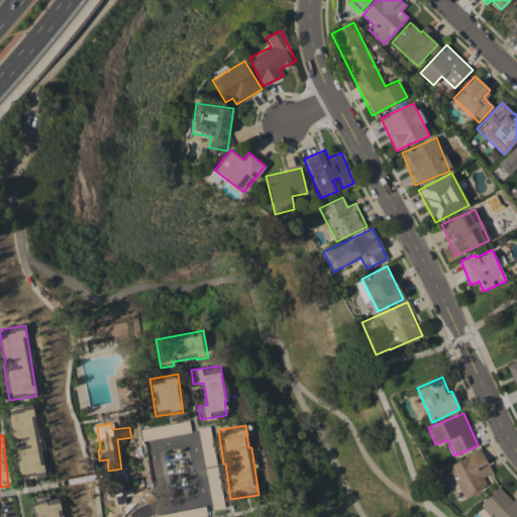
[(492,473),(480,448),(446,466),(462,498),(486,486),(482,477),(492,473)]
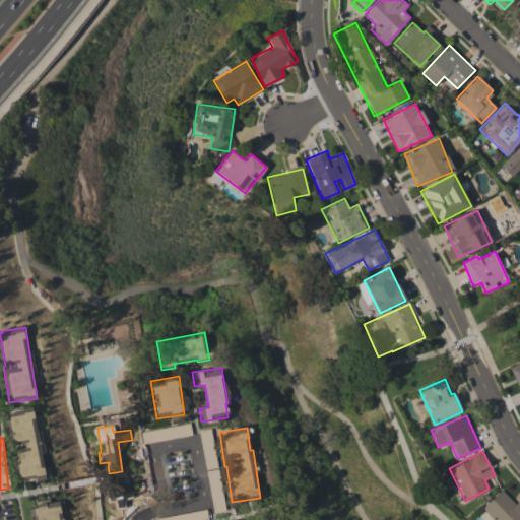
[(112,498),(130,497),(129,484),(111,485),(112,498)]
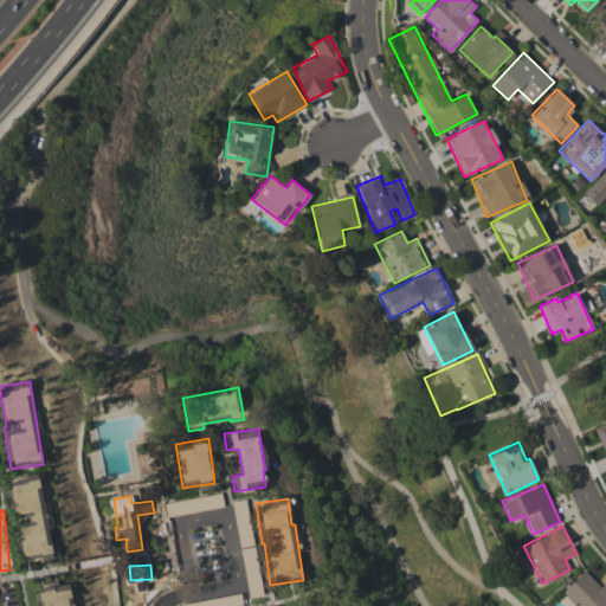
[(605,605),(605,584),(604,582),(600,586),(585,571),(561,592),(574,605),(605,605)]
